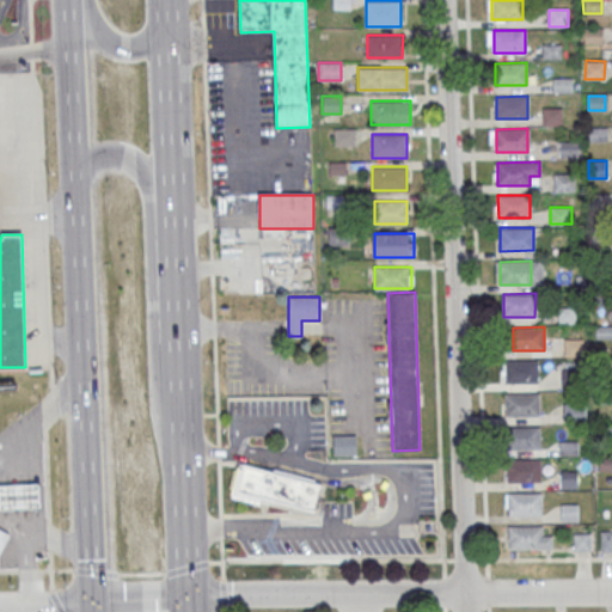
[(564,338),(564,357),(583,357),(583,338),(564,338)]
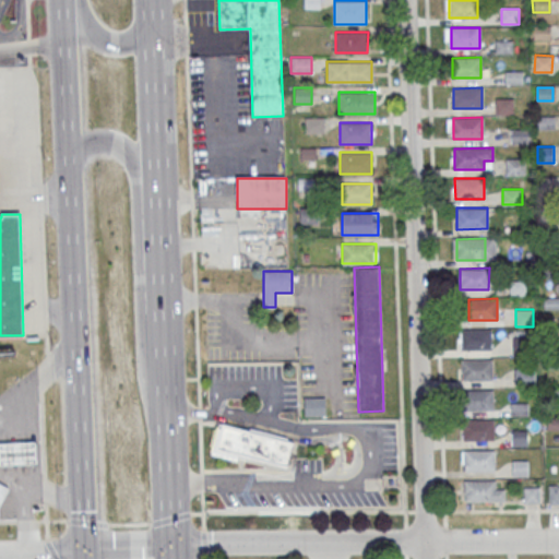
[(462,329),(491,329),(490,349),(462,351),(462,329)]
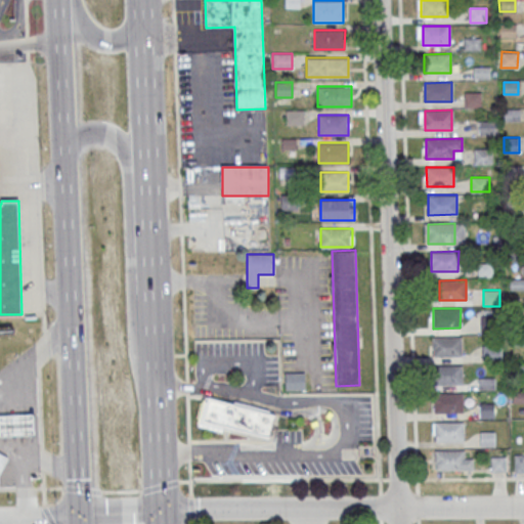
[(434,336),(462,336),(461,355),(435,356),(434,336)]
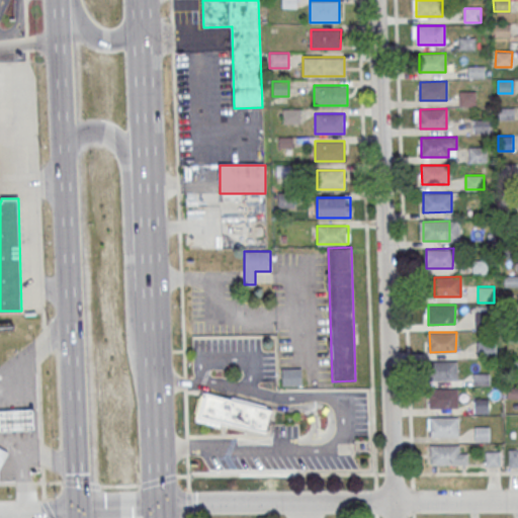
[(497,342),(477,342),(477,356),(497,356),(497,342)]
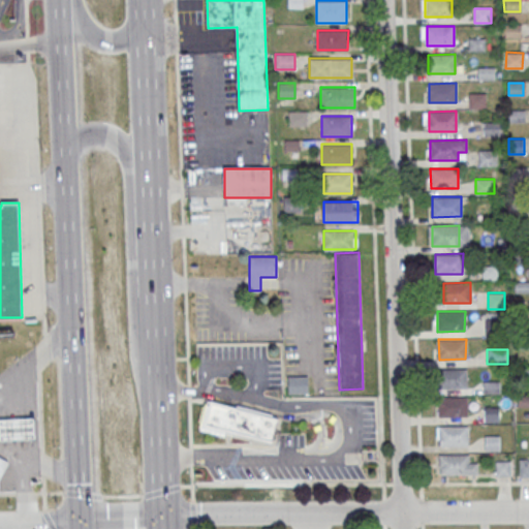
[(439,369),(466,368),(466,389),(439,389),(439,369)]
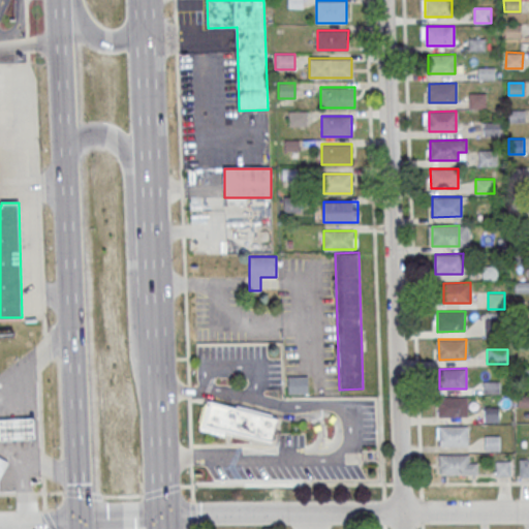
[(309,376),(287,376),(287,394),(309,394),(309,376)]
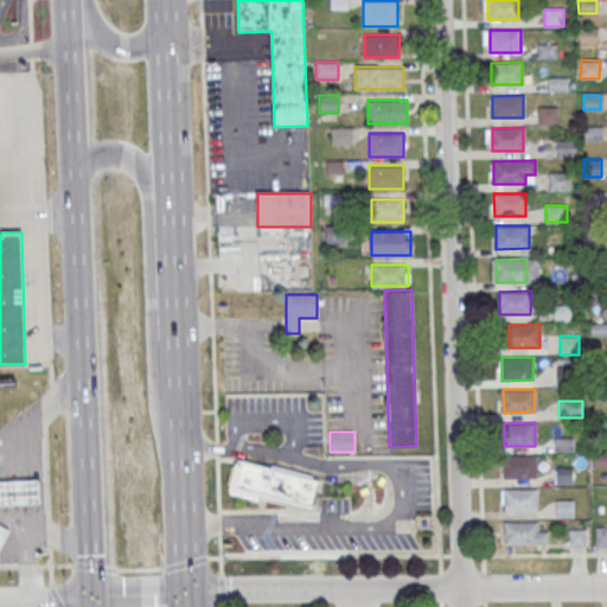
[(505,455),(536,455),(536,478),(505,478),(505,455)]
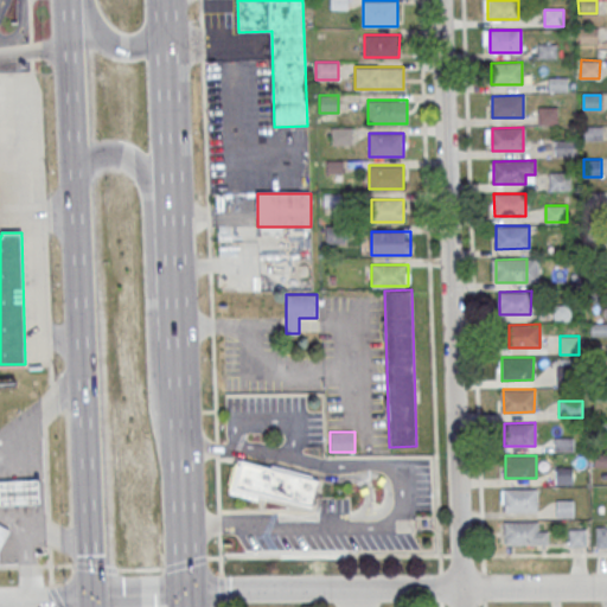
[(313,509),(319,477),(235,461),(229,492),(313,509)]
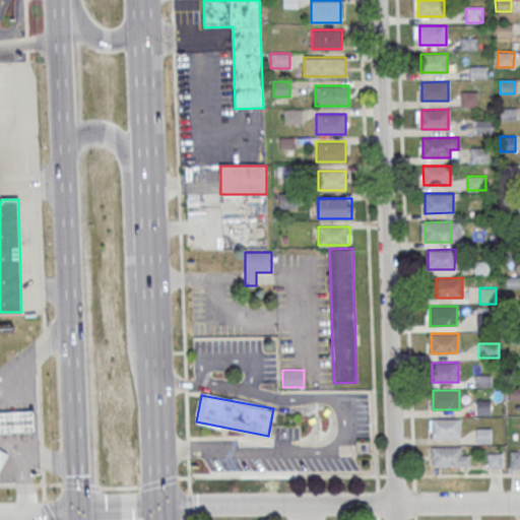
[(476,415),(491,415),(491,400),(476,400),(476,415)]
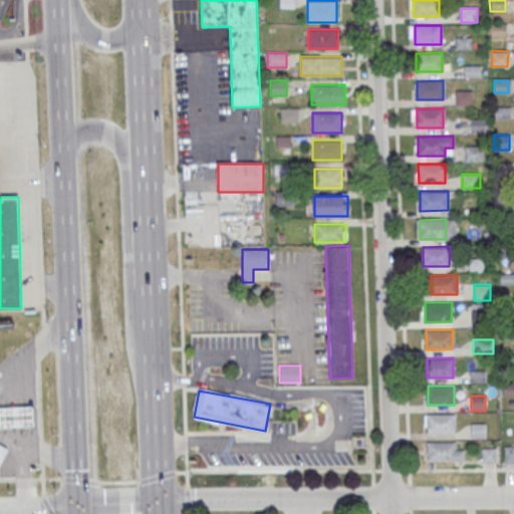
[(0,428),(34,427),(32,406),(0,407),(0,428)]
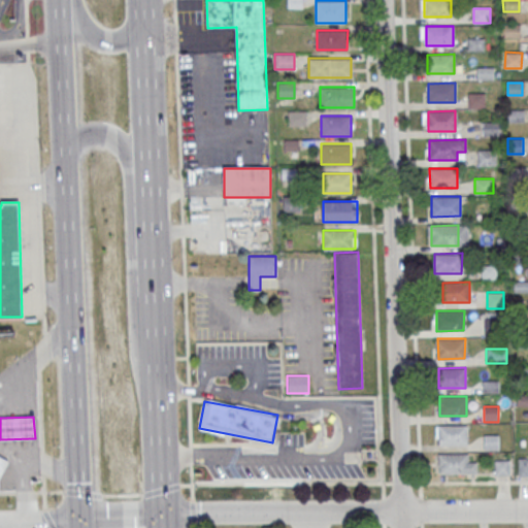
[(439,425),(466,425),(466,444),(439,446),(439,425)]
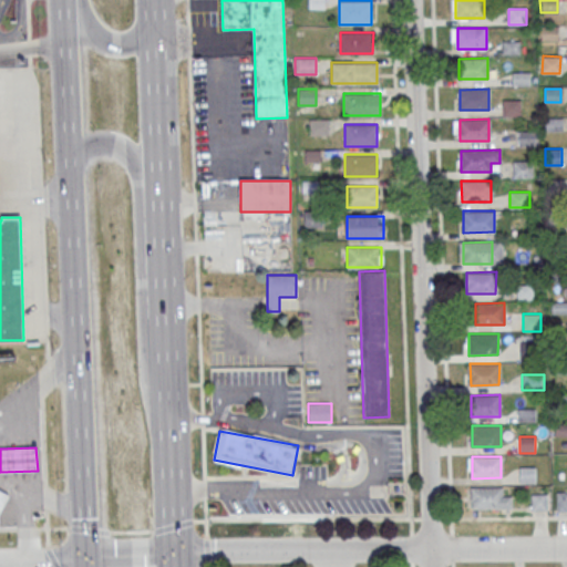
[(519,484),(536,483),(536,466),(518,467),(519,484)]
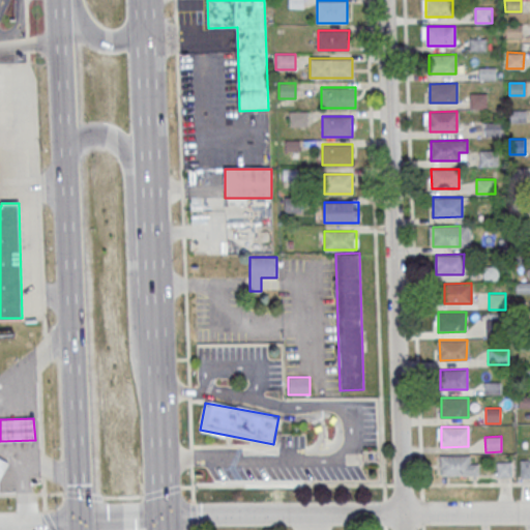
[(442,455),(469,455),(469,475),(442,476),(442,455)]
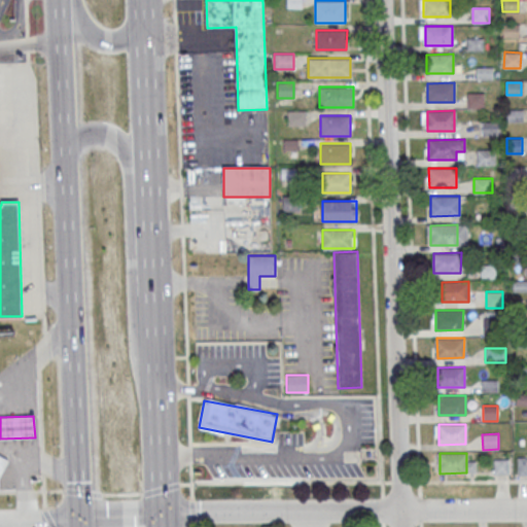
[(0,476),(9,459),(0,454),(0,476)]
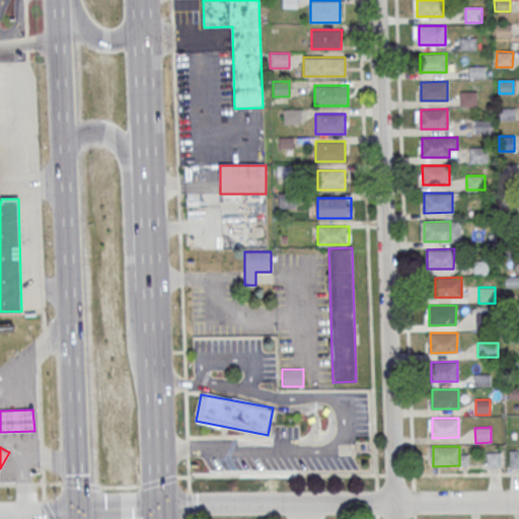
[(509,467),(518,467),(518,449),(509,450),(509,467)]
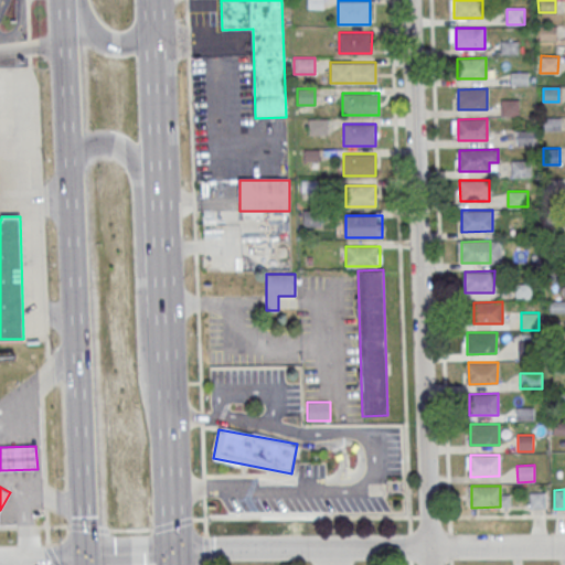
[(530,508),(545,508),(545,492),(530,492),(530,508)]
